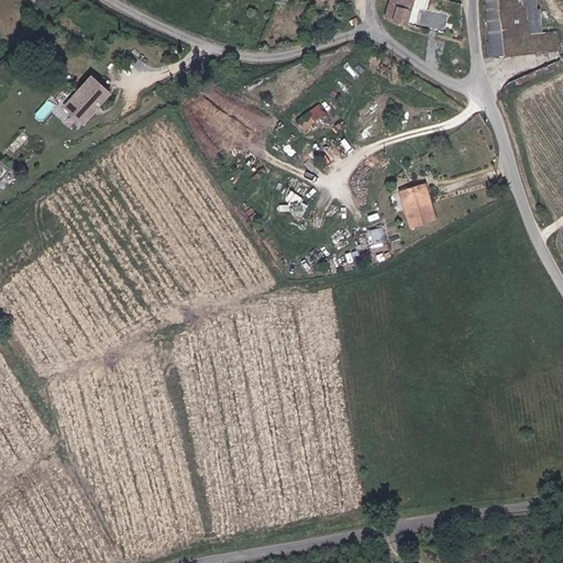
[(399,0),(399,7),(396,22),(409,25),(416,0),(399,0)]
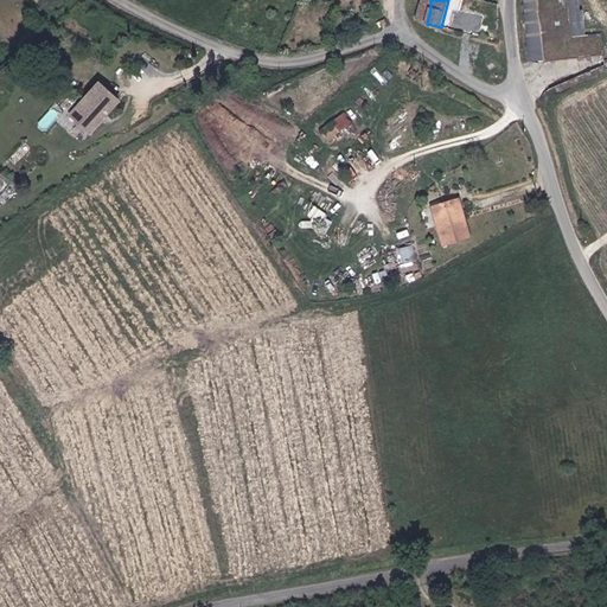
[(547,62),(538,0),(522,0),(528,63),(544,62),(547,62)]
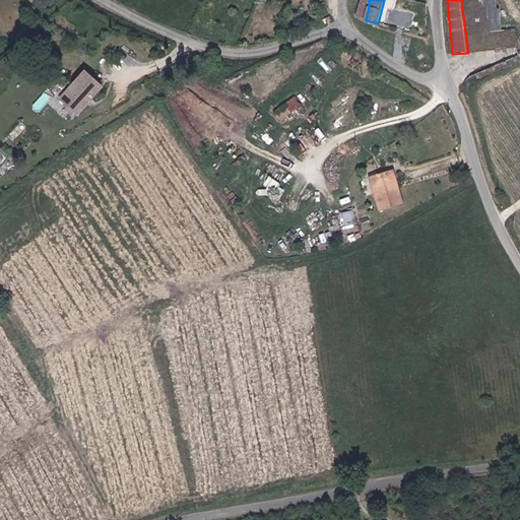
[(493,31),(488,0),(461,0),(468,53),(519,46),(519,38),(519,28),(493,31)]
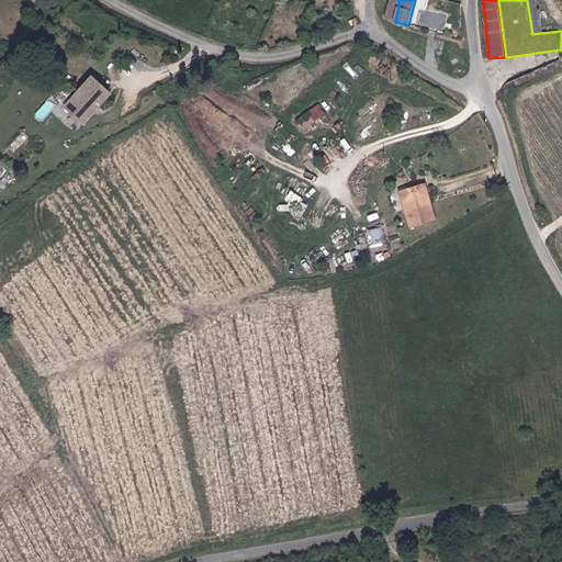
[(450,3),(436,1),(434,13),(447,15),(450,3)]
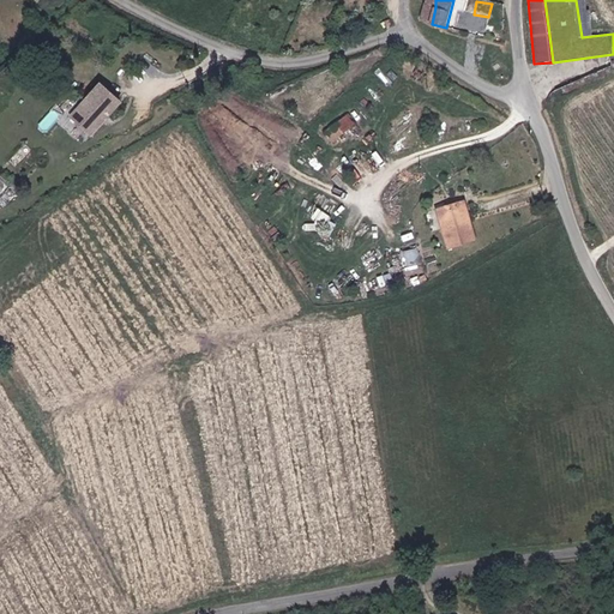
[(420,22),(432,24),(435,7),(423,4),(420,22)]
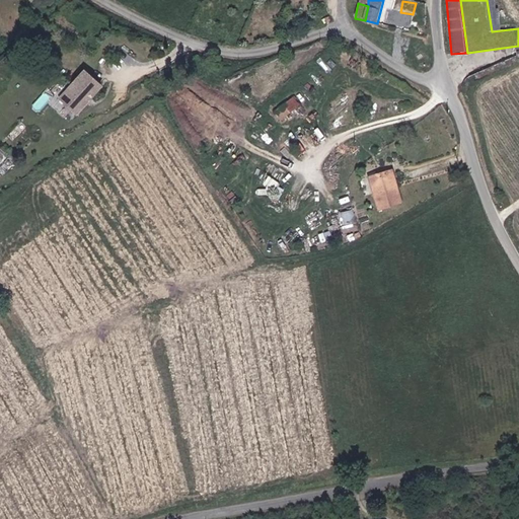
[(91,96),(101,85),(85,69),(60,96),(76,112),(86,101),(85,99),(89,94),(91,96)]
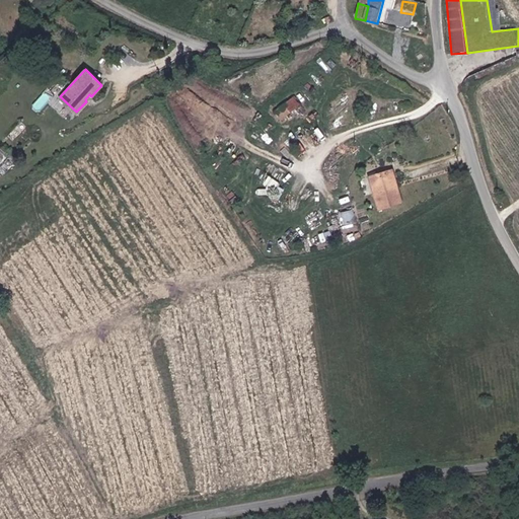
[(295,93),(274,112),(281,120),(302,102),(295,93)]
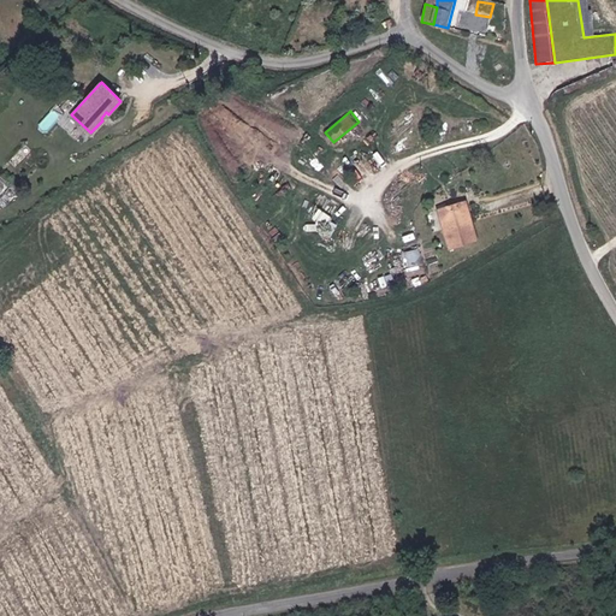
[(466,205),(439,212),(449,250),(477,244),(466,205)]
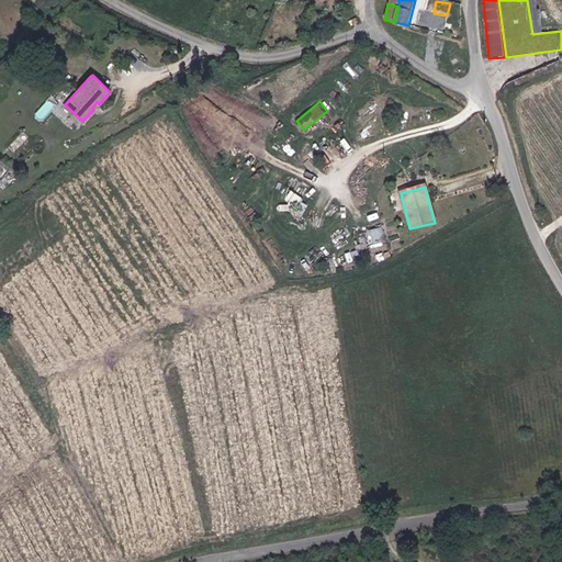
[(384,226),(367,231),(370,242),(386,236),(384,226)]
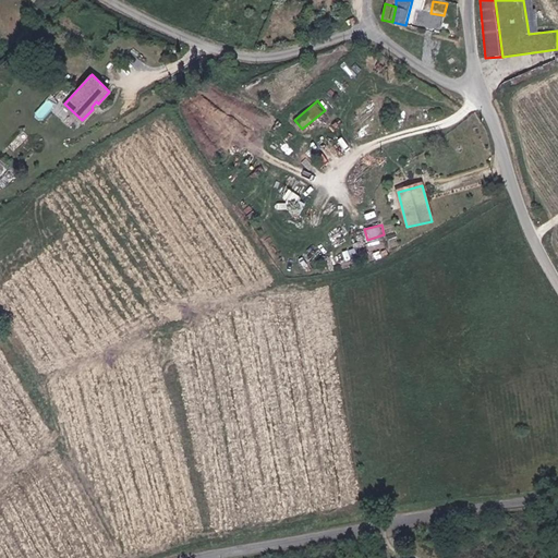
All buildings are outlined.
